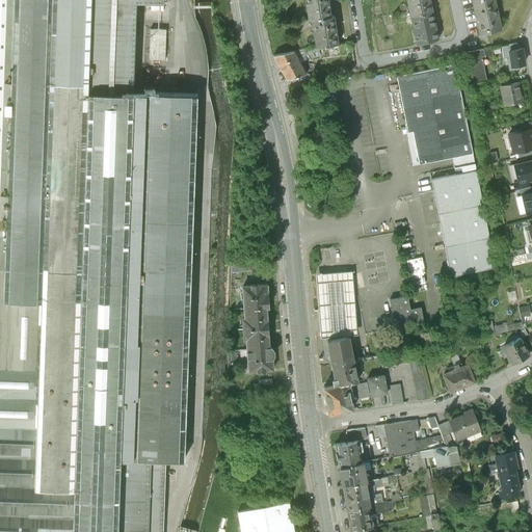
[(0,0),(0,531),(162,531),(168,462),(177,463),(190,97),(135,96),(137,5),(162,6),(162,0),(0,0)]
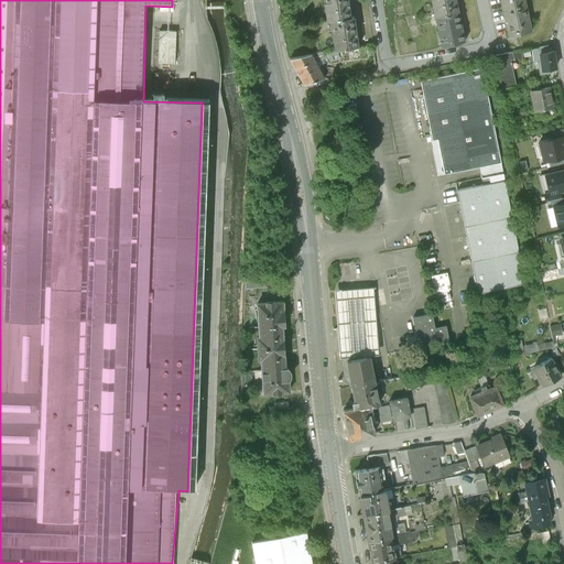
[(350,20),(347,0),(322,0),(326,23),(329,23),(350,20)]
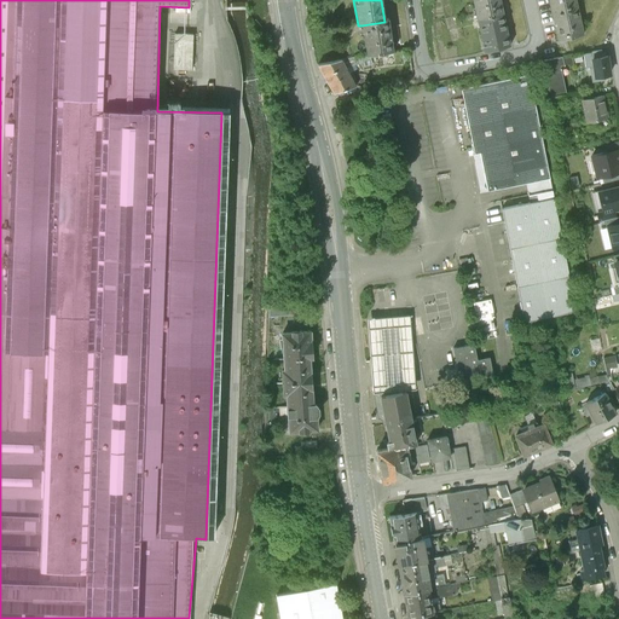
[(504,13),(501,0),(474,0),(479,19),(504,13)]
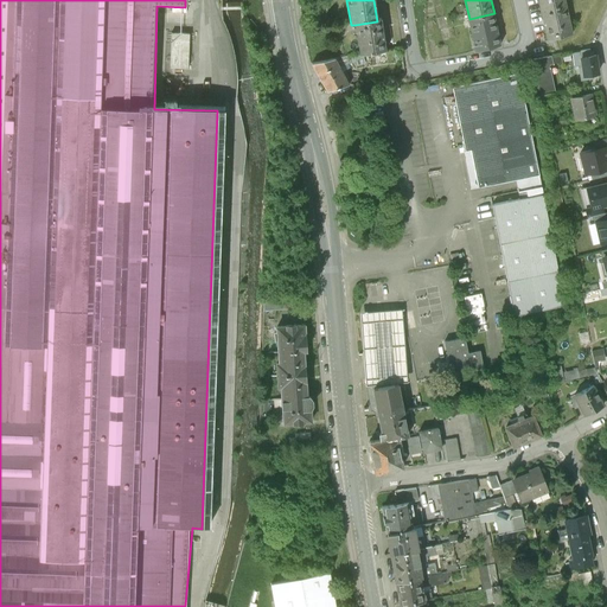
[(572,36),(563,0),(540,5),(548,40),(572,36)]
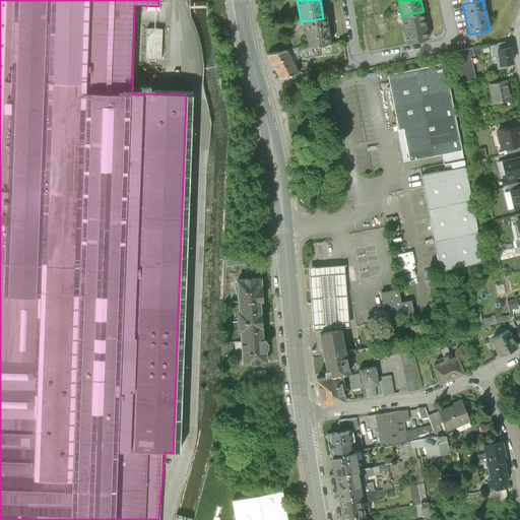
[(429,39),(424,11),(402,16),(407,43),(429,39)]
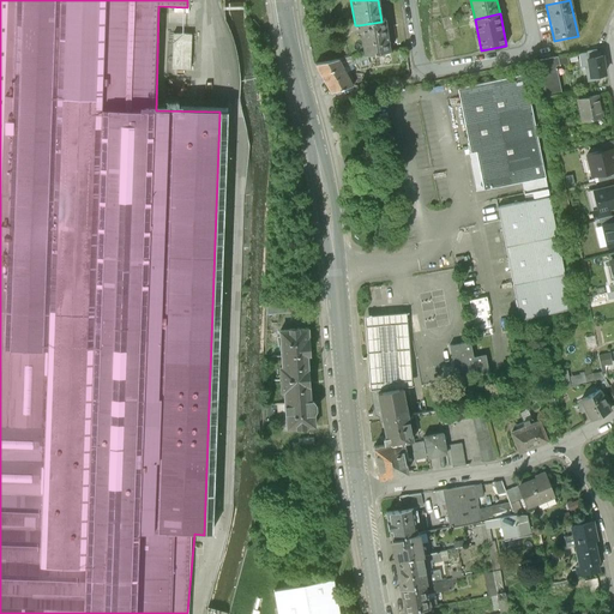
[(389,55),(385,22),(381,22),(359,25),(362,59),(389,55)]
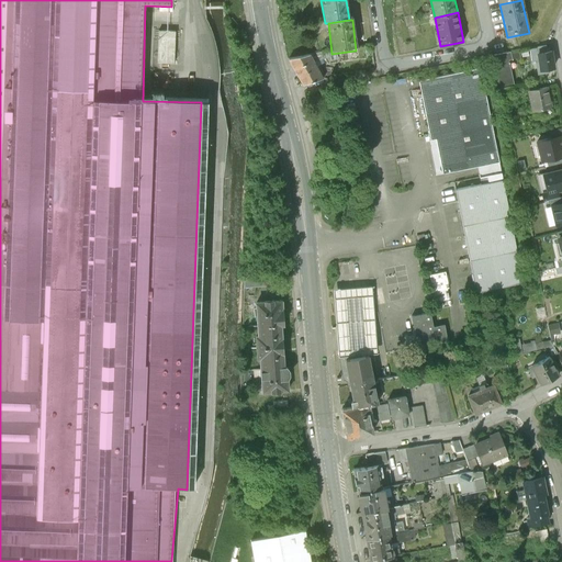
[(176,62),(177,29),(158,29),(158,62),(176,62)]
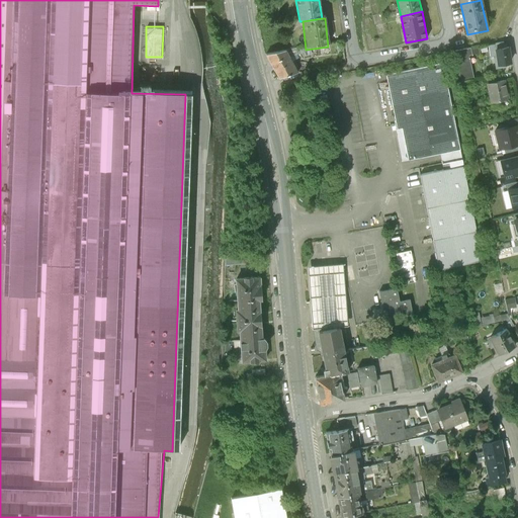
[(289,49),(292,58),(299,56),(297,47),(289,49)]
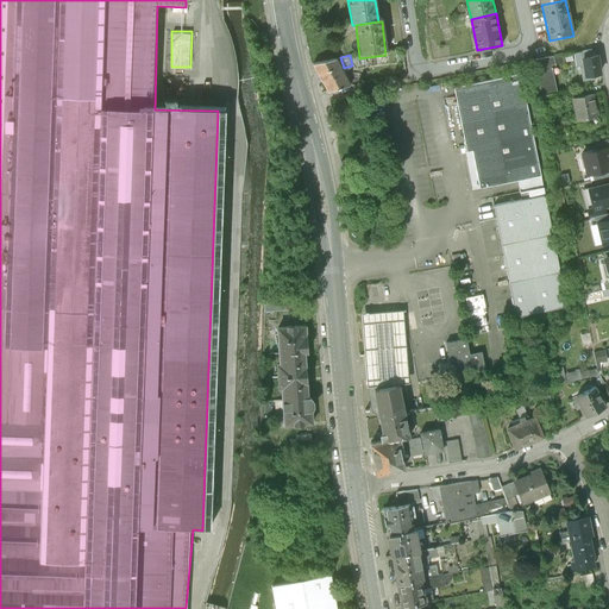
[(556,64),(554,56),(535,60),(544,92),(558,88),(553,66),(556,64)]
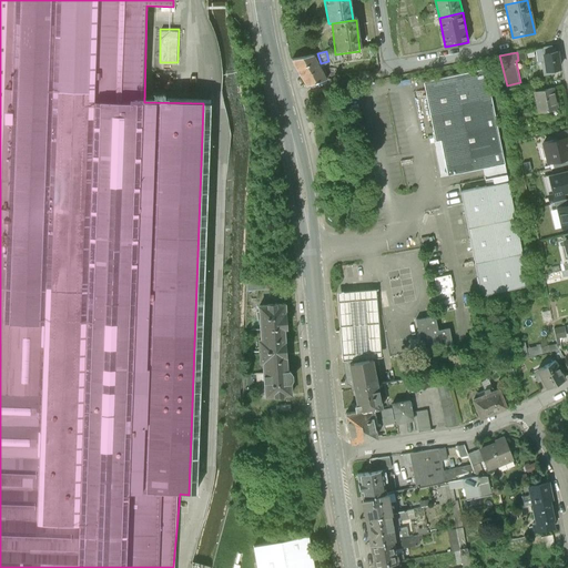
[(551,53),(538,57),(539,63),(538,63),(540,75),(555,73),(555,71),(558,70),(555,53),(551,53)]
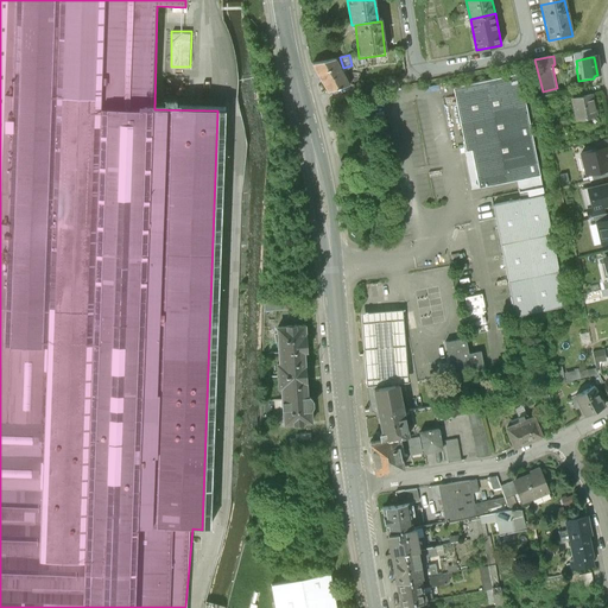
[(349,84),(335,59),(312,64),(328,92),(349,84)]
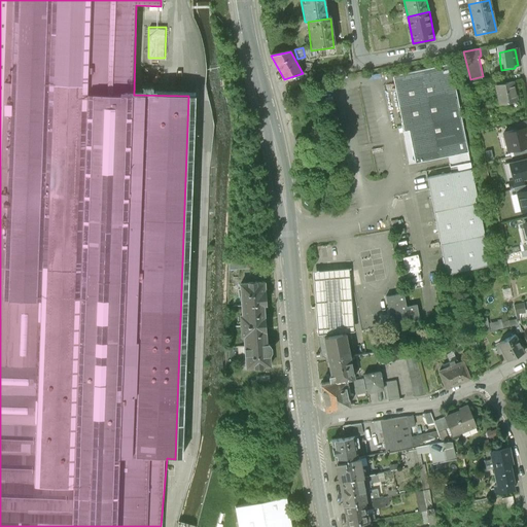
[(447,62),(389,74),(400,131),(406,130),(412,161),(440,154),(442,167),(454,165),(467,162),(447,62)]
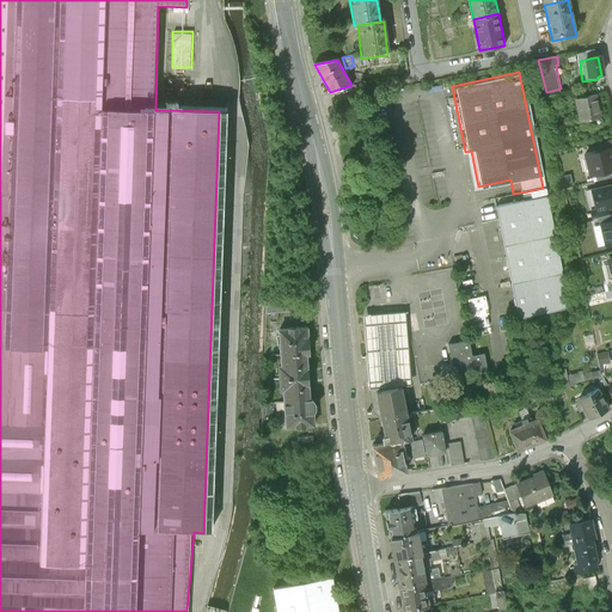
[(561,89),(546,92),(548,99),(563,96),(561,89)]
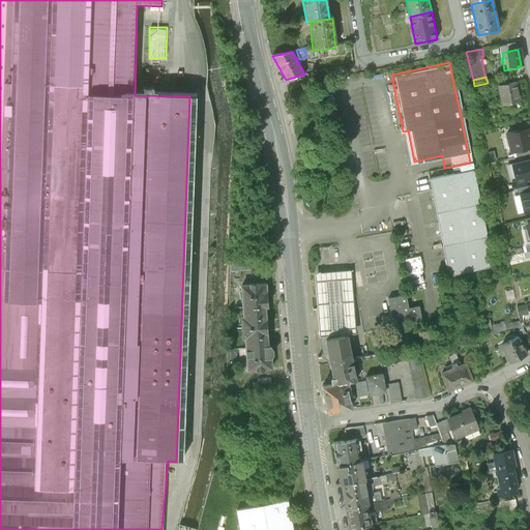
[(504,84),(498,85),(502,108),(509,106),(510,109),(522,107),(516,81),(507,83),(507,81),(503,82),(504,84)]
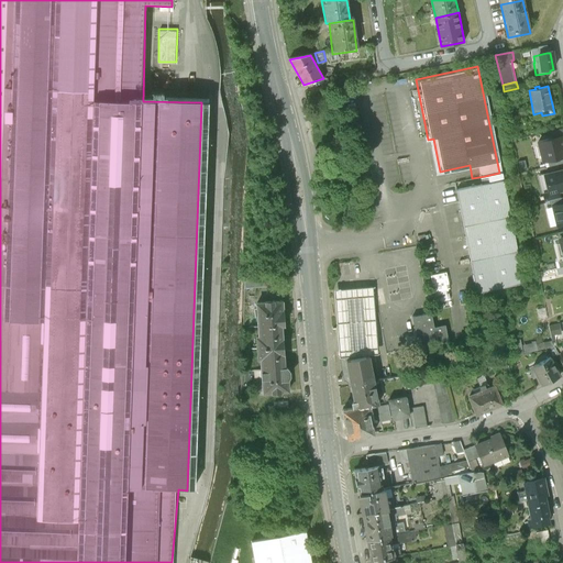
[(562,144),(561,134),(533,140),(539,162),(545,159),(559,156),(562,155),(562,144)]
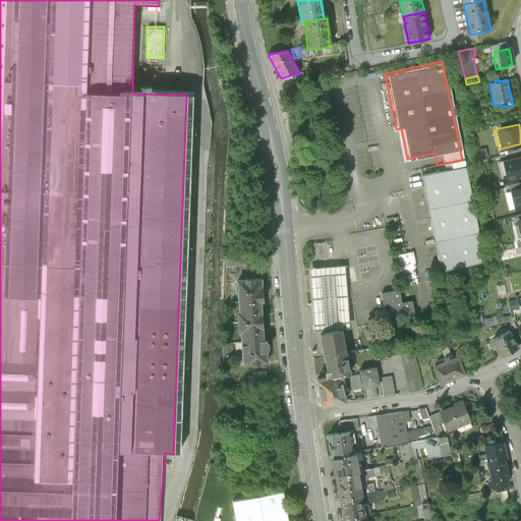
[(517,145),(505,148),(506,153),(519,150),(517,145)]
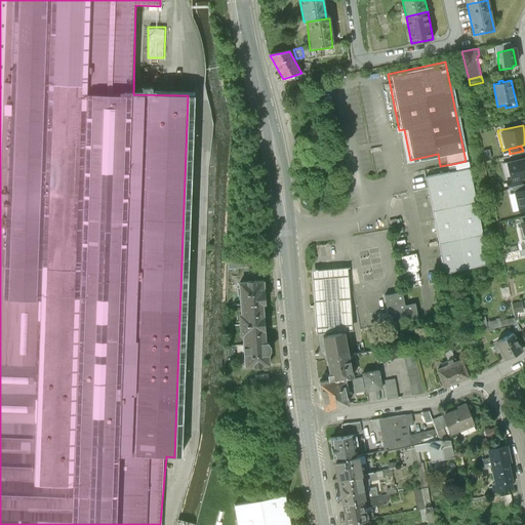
[(524,154),(503,160),(509,179),(519,177),(524,175),(524,154)]
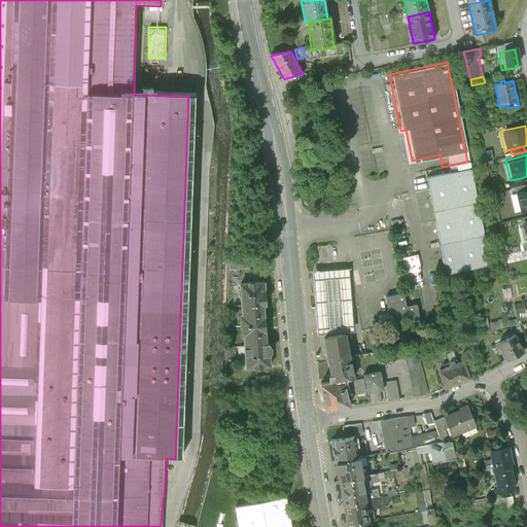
[(456,171),(425,177),(431,212),(472,203),(476,203),(467,162),(454,165),(456,171)]
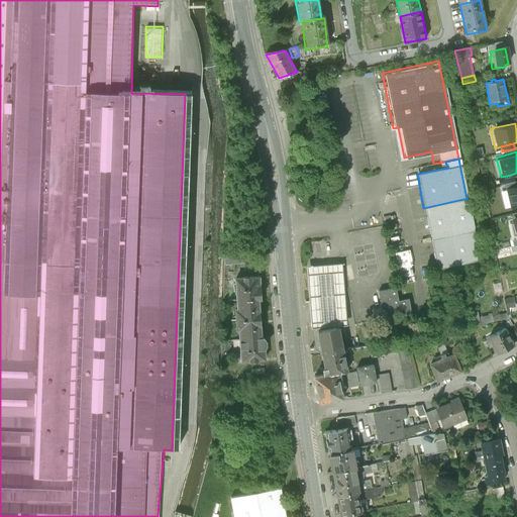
[(503,182),(512,180),(511,175),(501,177),(497,178),(499,183),(503,182)]
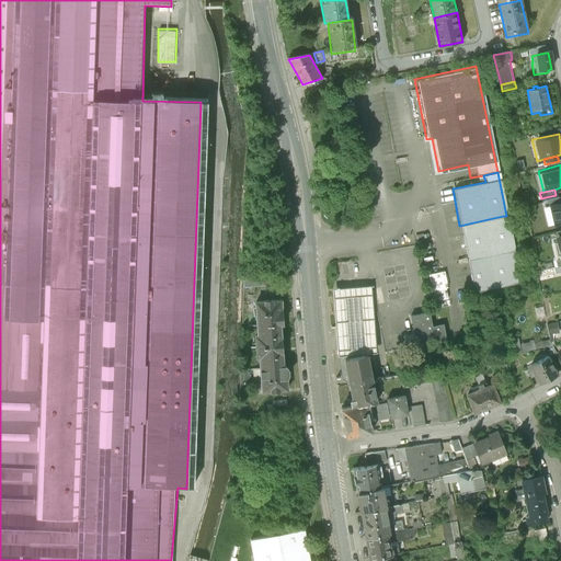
[(546,197),(547,204),(560,199),(560,194),(556,195),(546,197)]
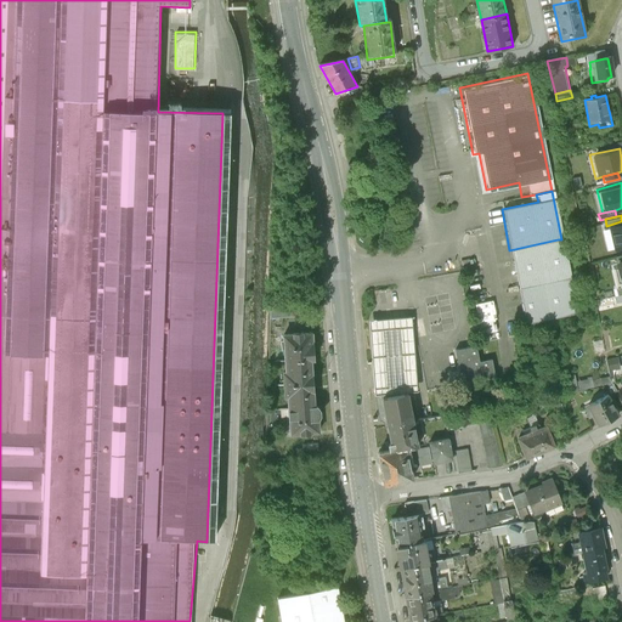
[(621,221),(606,226),(612,250),(621,248),(621,221)]
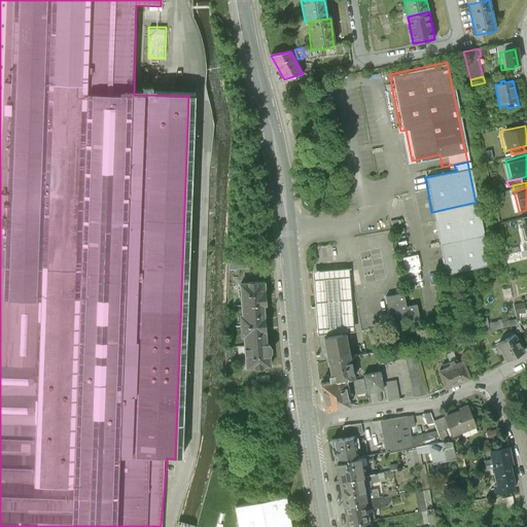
[(431,212),(429,212),(435,244),(480,236),(472,203),(431,212)]
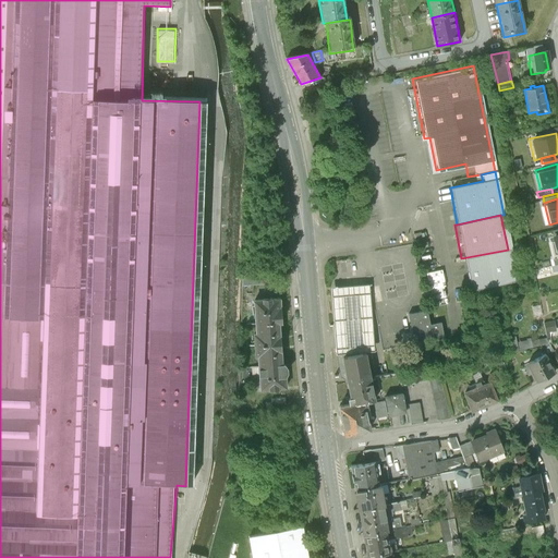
[(549,237),(557,234),(557,228),(547,231),(549,237)]
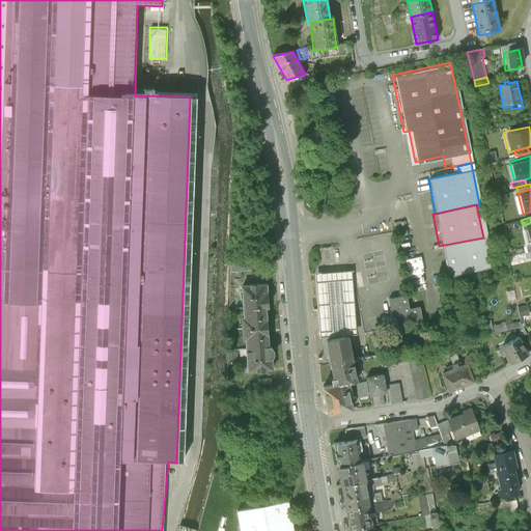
[(483,238),(439,246),(446,280),(490,272),(483,238)]
